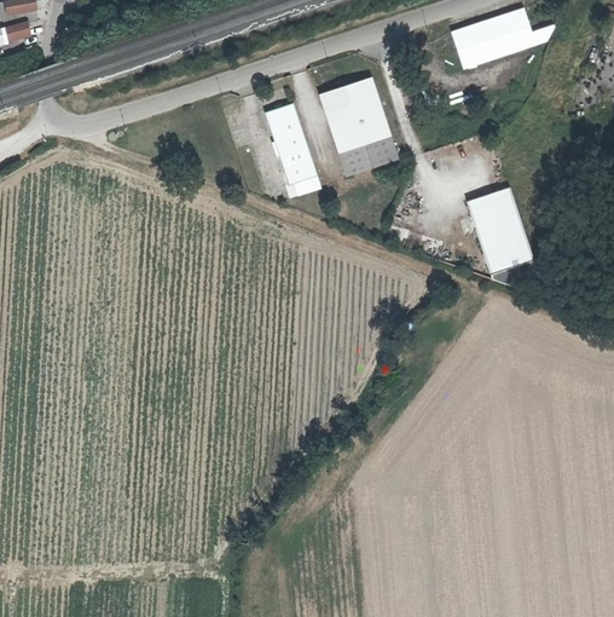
[(17,0),(19,12),(41,9),(39,0),(17,0)]
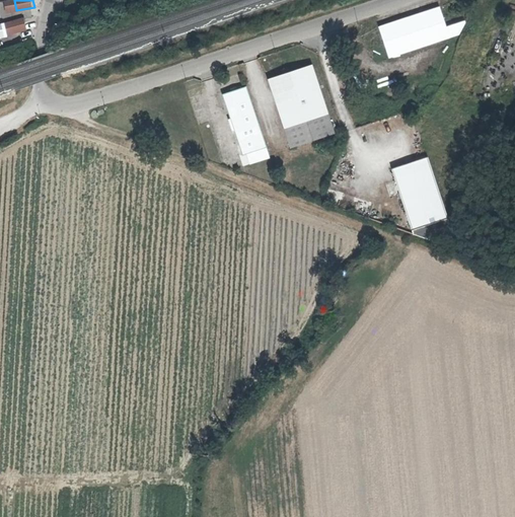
[(387,58),(462,31),(467,17),(445,25),(438,6),(376,27),(387,58)]
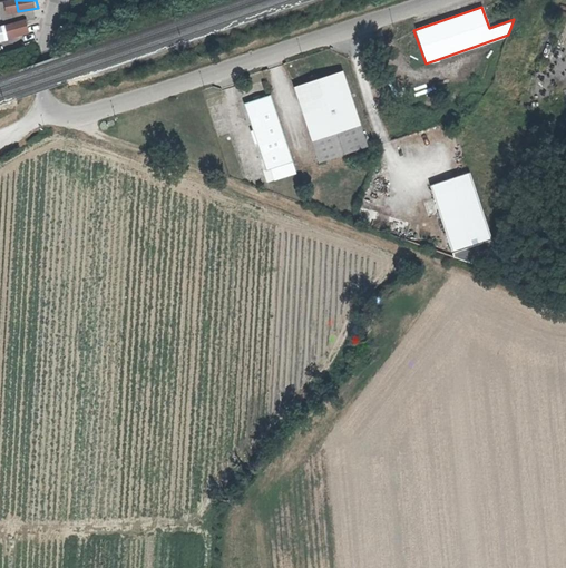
[(29,20),(9,25),(11,37),(31,32),(29,20)]
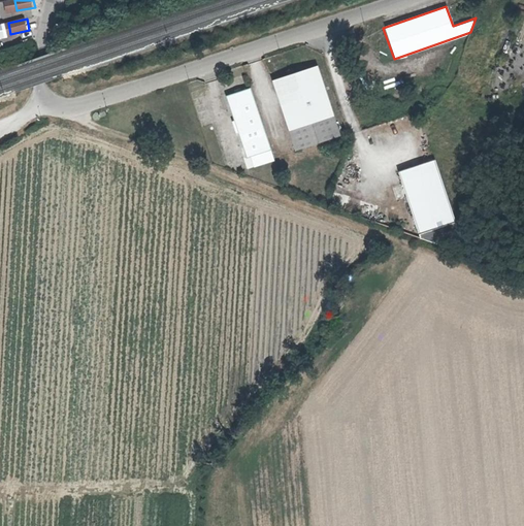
[(273,80),(296,150),(339,134),(316,66),(273,80)]
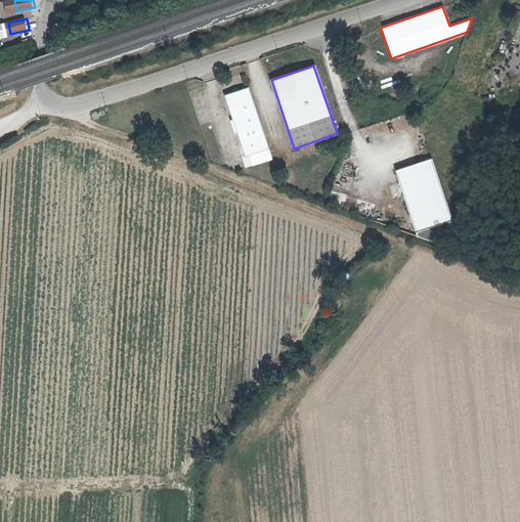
[(246,156),(269,148),(249,88),(225,95),(246,156)]
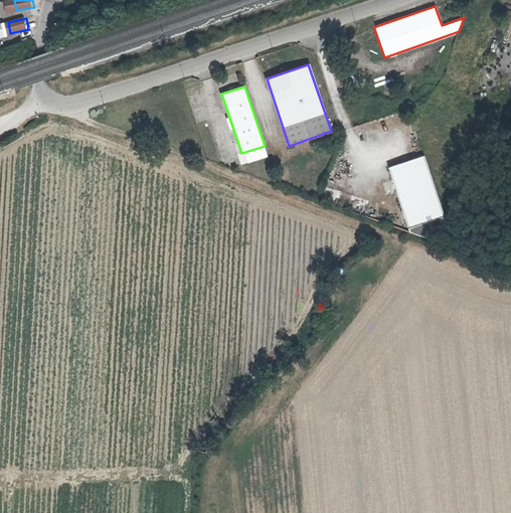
[(445,216),(443,210),(435,187),(429,170),(429,169),(424,157),(423,155),(386,169),(408,232),(435,240),(447,222),(445,216)]
